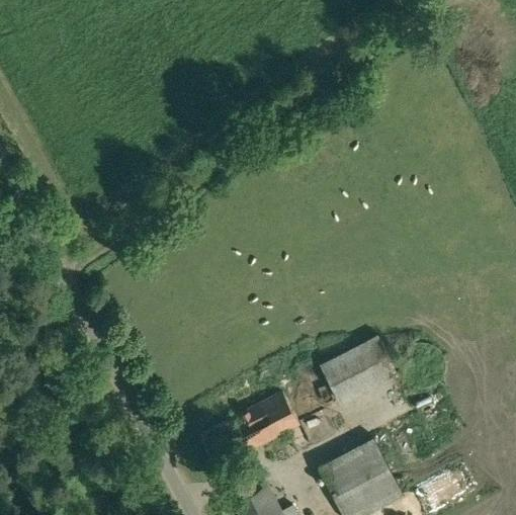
[(377,337),(321,367),(339,403),(397,373),(377,337)]
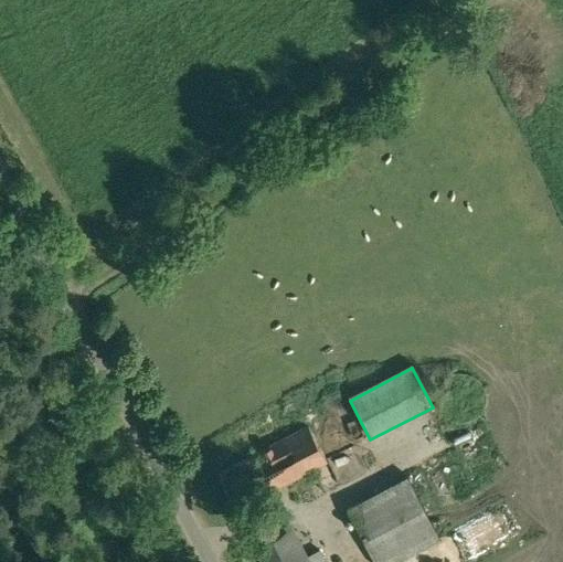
[(308,428),(219,476),(235,509),(326,463),(308,428)]
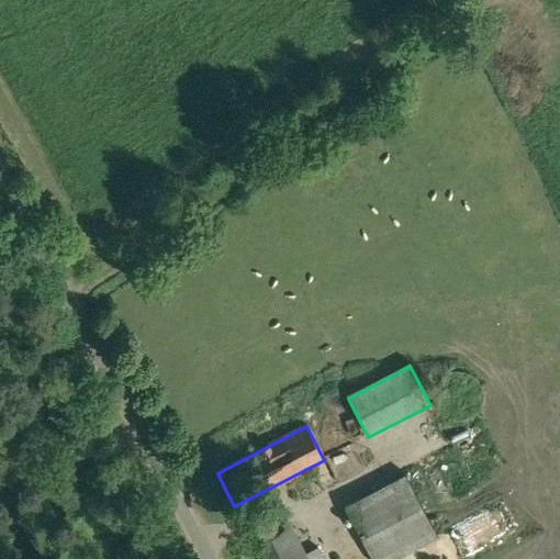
[(404,476),(345,506),(371,558),(395,558),(436,537),(404,476)]
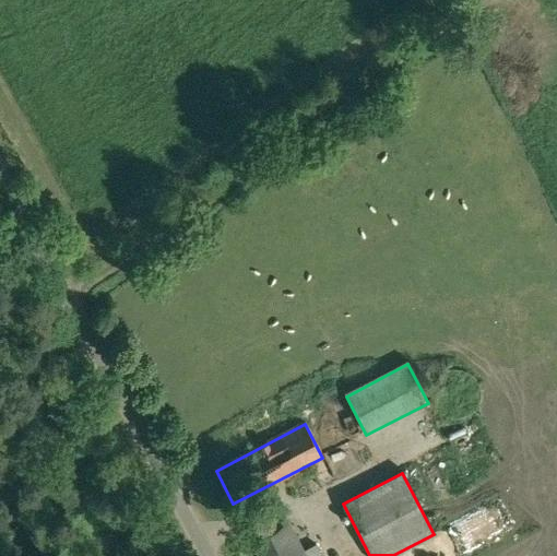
[(301,555),(301,554),(286,525),(253,543),(260,555),(301,555)]
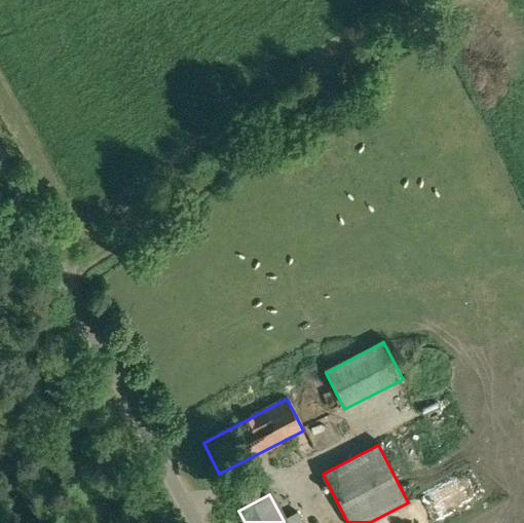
[(297,514),(284,521),(284,522),(301,522),(297,514)]
